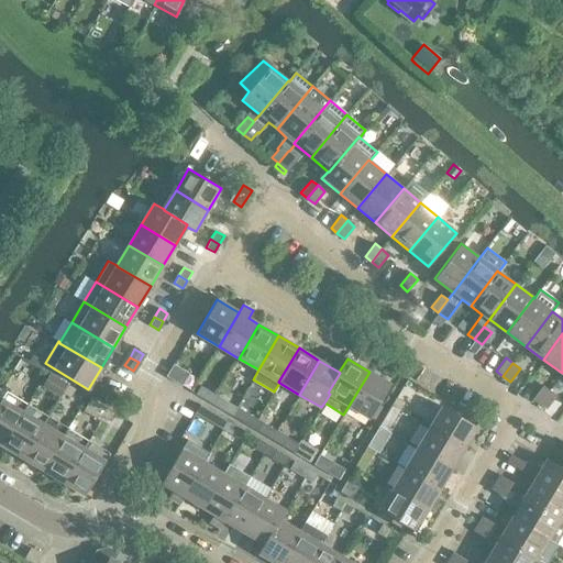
[(165,377),(181,386),(189,374),(173,364),(165,377)]
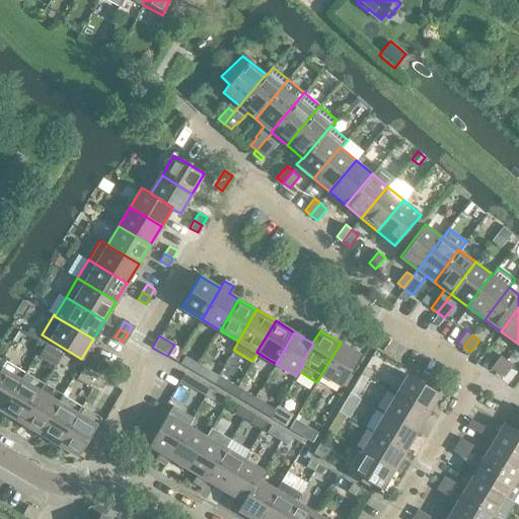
[(341,343),(321,374),(341,385),(360,354),(341,343)]
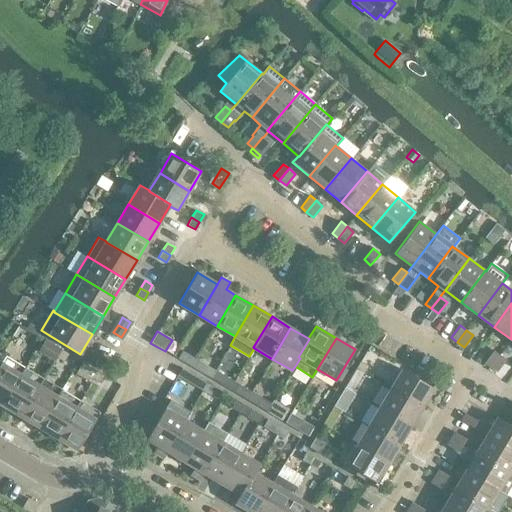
[(57,357),(61,349),(45,340),(39,351),(54,360),(57,357)]
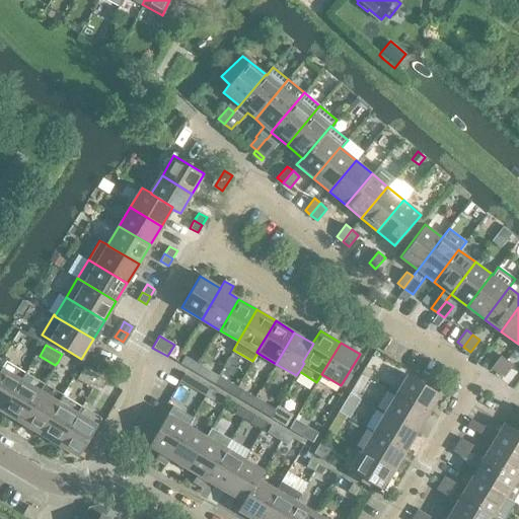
[(62,354),(58,362),(65,366),(69,358),(62,354)]
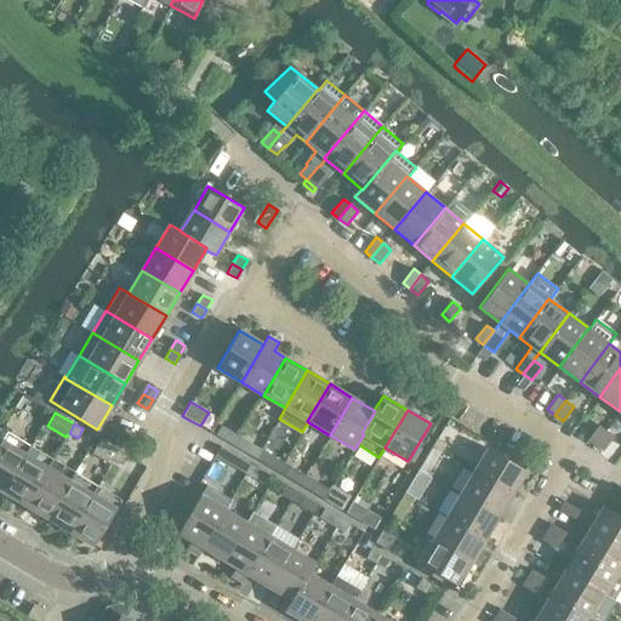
[(587,439),(594,444),(605,431),(598,425),(587,439)]
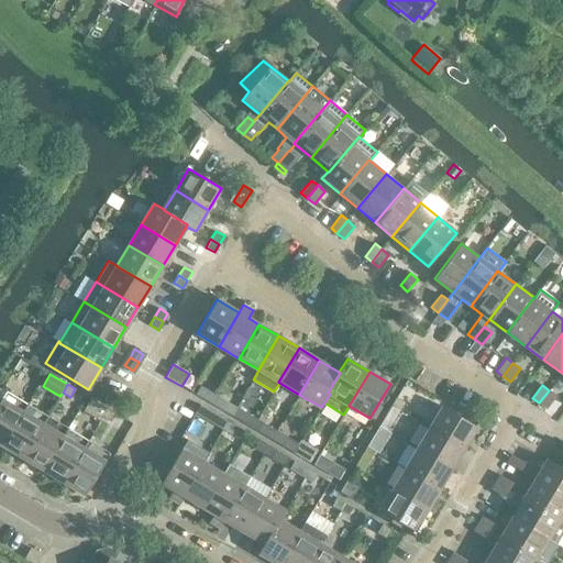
[(0,443),(2,445),(28,404),(0,386),(0,443)]
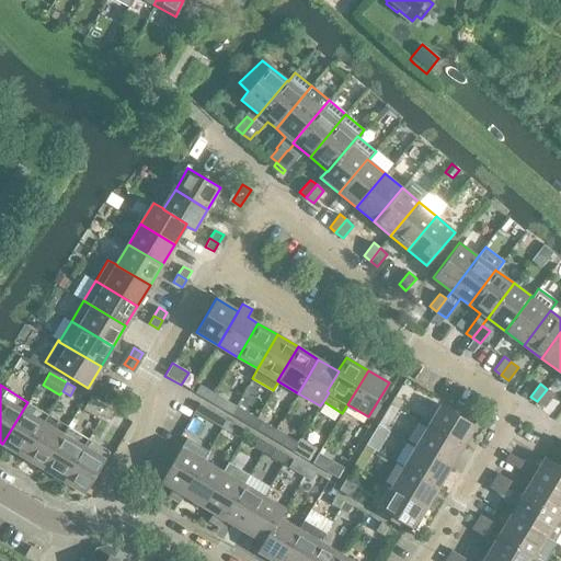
[(110,389),(104,398),(113,402),(117,393),(110,389)]
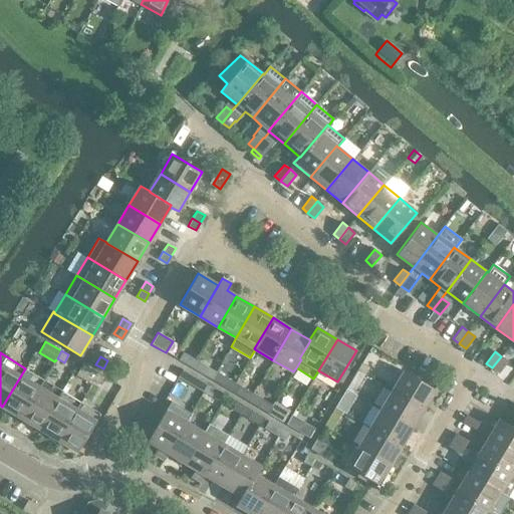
[(193,368),(198,360),(190,356),(186,363),(193,368)]
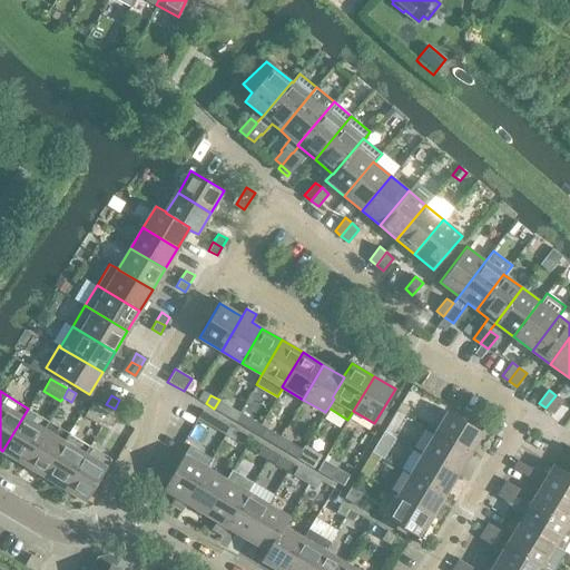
[(563,400),(556,395),(546,408),(553,413),(563,400)]
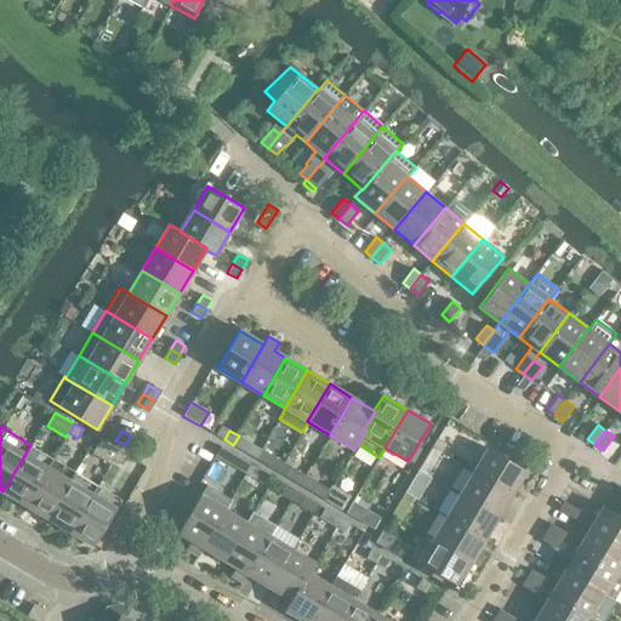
[(239,436),(233,445),(243,450),(248,442),(239,436)]
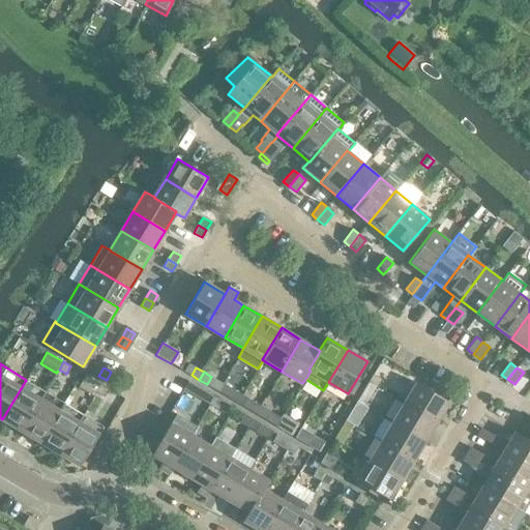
[(369,381),(377,386),(381,378),(373,374),(369,381)]
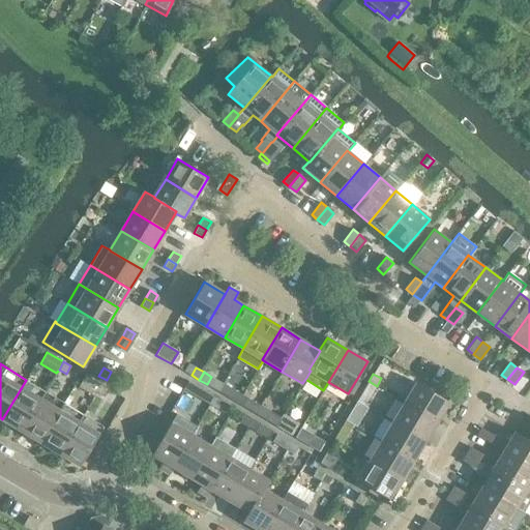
[(94,395),(96,392),(101,384),(86,375),(79,386),(94,395)]
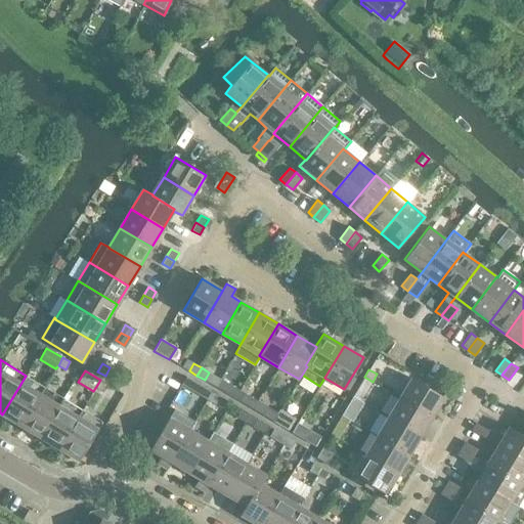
[(2,415),(22,426),(45,387),(26,376),(2,415)]
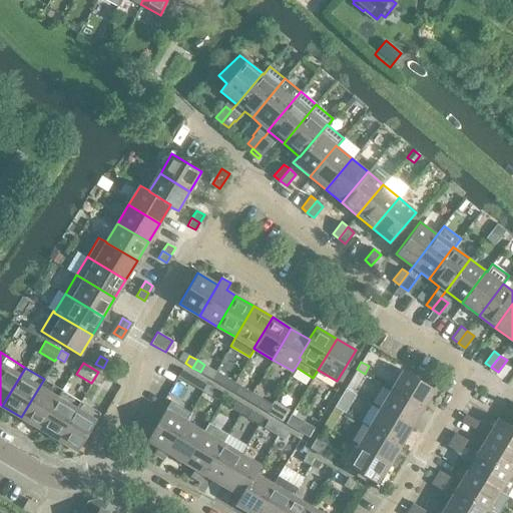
[(365,374),(357,369),(346,387),(354,392),(360,381),(365,374)]
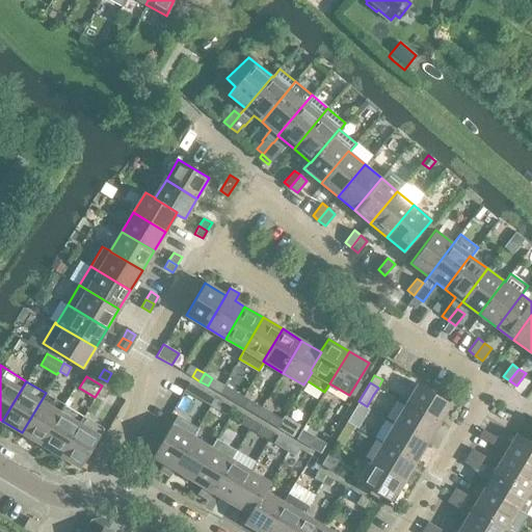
[(405,404),(437,423),(450,402),(418,383),(405,404)]
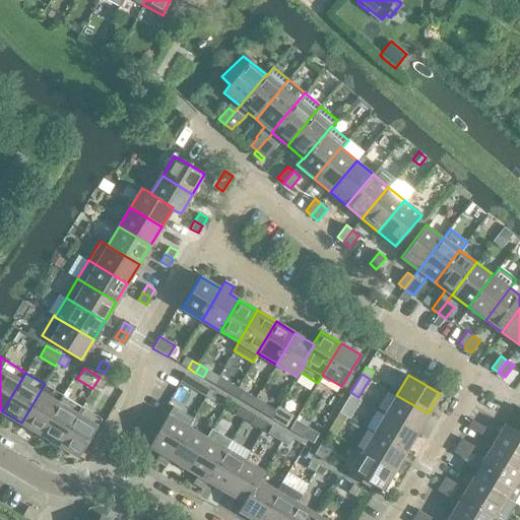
[(218,376),(213,384),(233,395),(237,387),(218,376)]
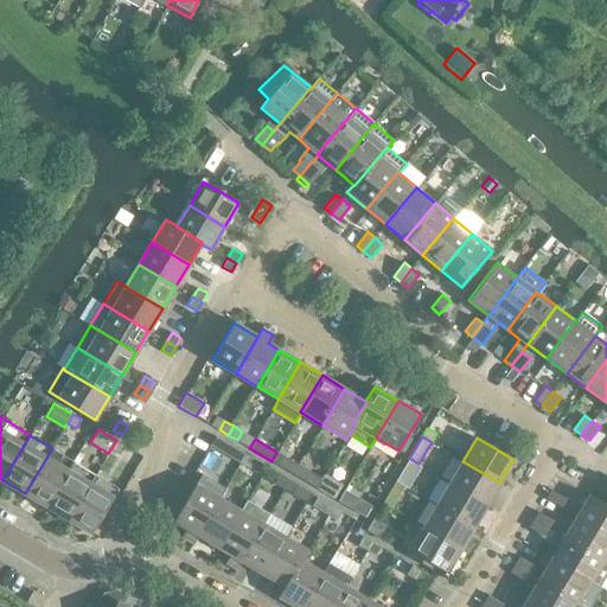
[(125,446),(122,443),(116,440),(110,449),(120,455),(125,446)]
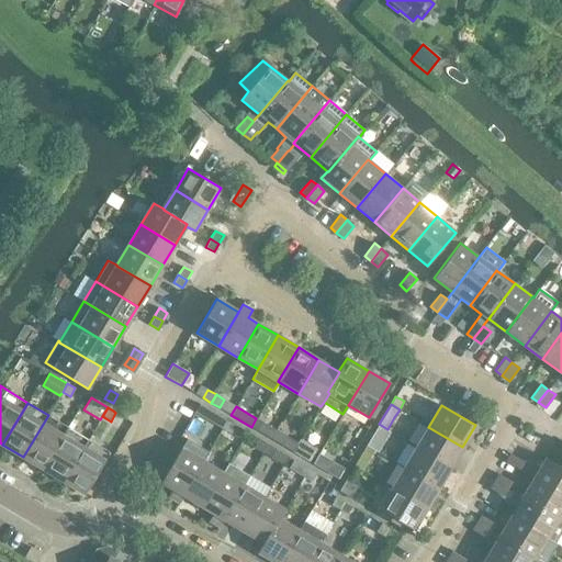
[(23,457),(43,469),(68,427),(48,415),(23,457)]
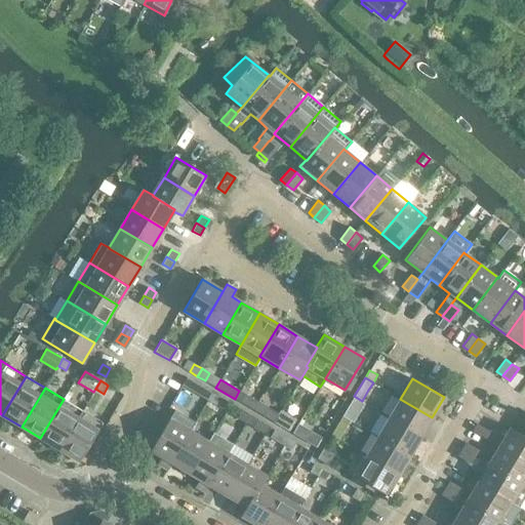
[(208,400),(212,393),(204,388),(199,395),(208,400)]
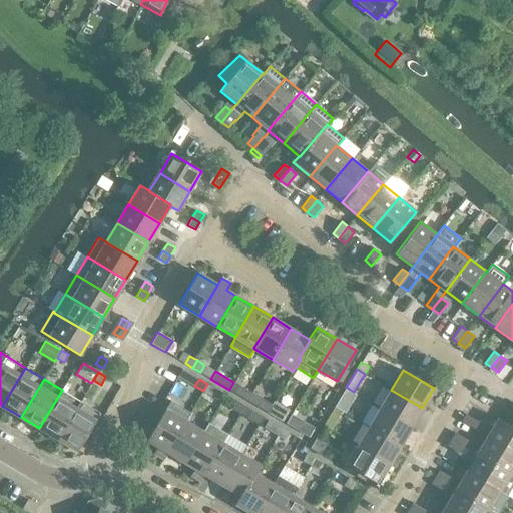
[(230,391),(248,401),(253,394),(235,383),(230,391)]
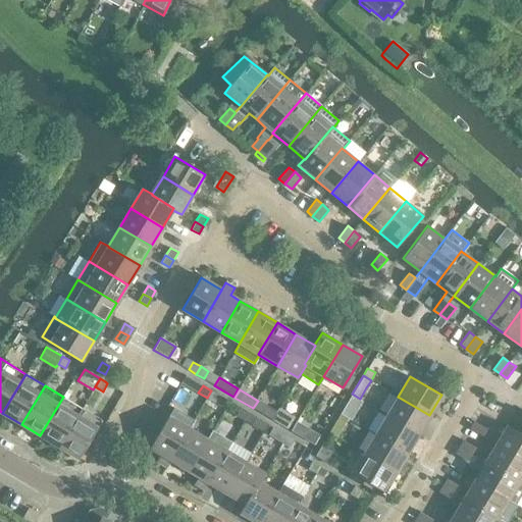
[(211,390),(207,398),(213,403),(218,395),(211,390)]
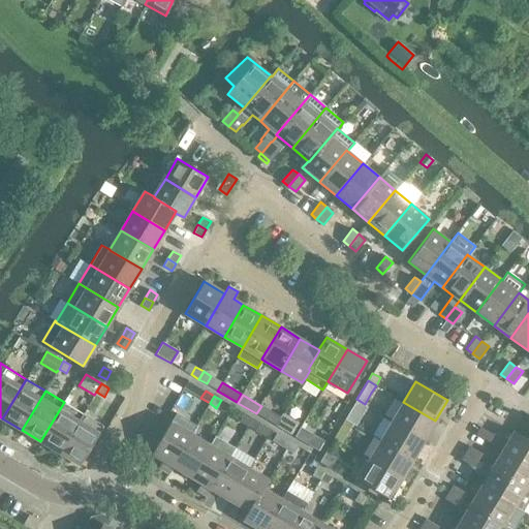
[(356,399),(345,418),(353,424),(355,426),(367,406),(364,405),(365,404),(356,399)]
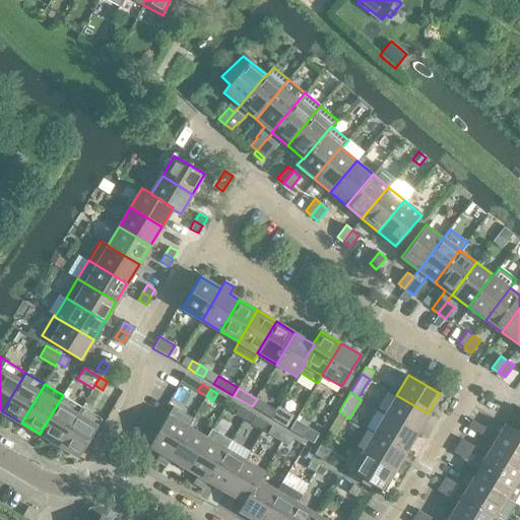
[(40,434),(59,445),(82,406),(63,395),(40,434)]
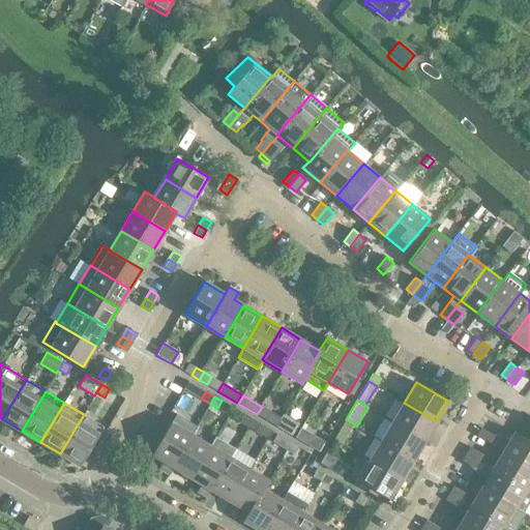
[(392,421),(424,441),(436,421),(404,403),(392,421)]
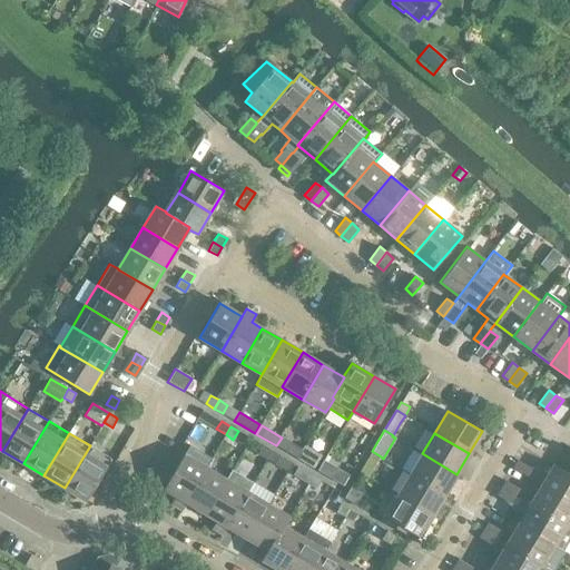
[(288,453),(296,458),(297,458),(302,449),(293,444),(288,453)]
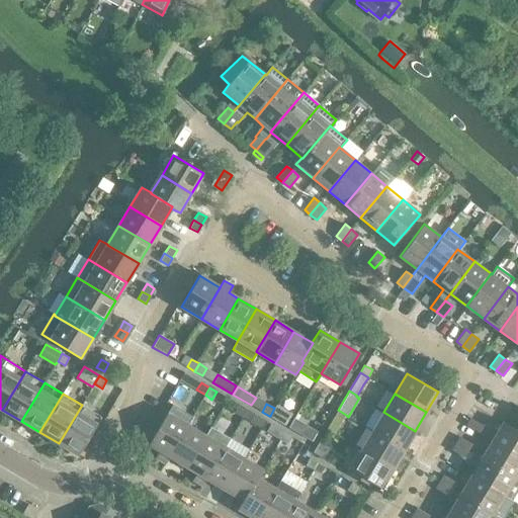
[(78,455),(97,424),(101,417),(82,405),(59,443),(78,455)]
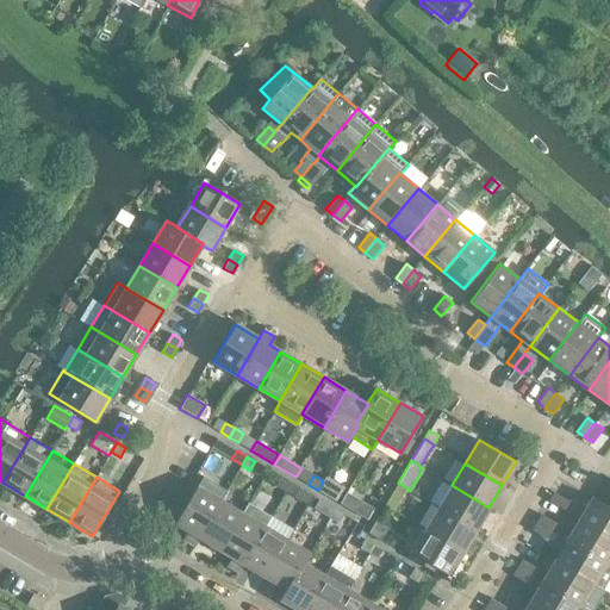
[(285,491),(291,481),(281,477),(277,485),(285,491)]
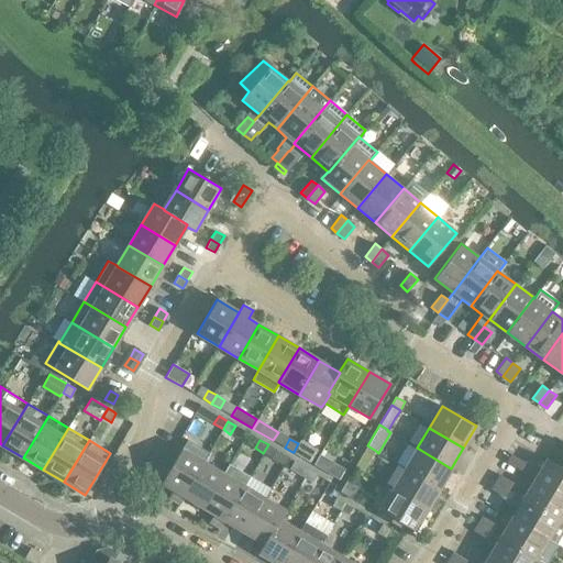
[(317,450),(300,440),(298,443),(294,452),(310,462),(317,450)]
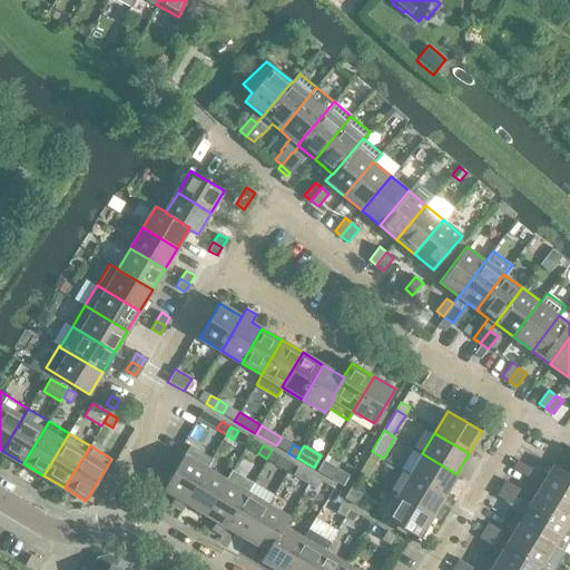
[(180,510),(185,502),(186,502),(206,468),(210,460),(188,446),(164,489),(175,495),(170,503),(180,510)]
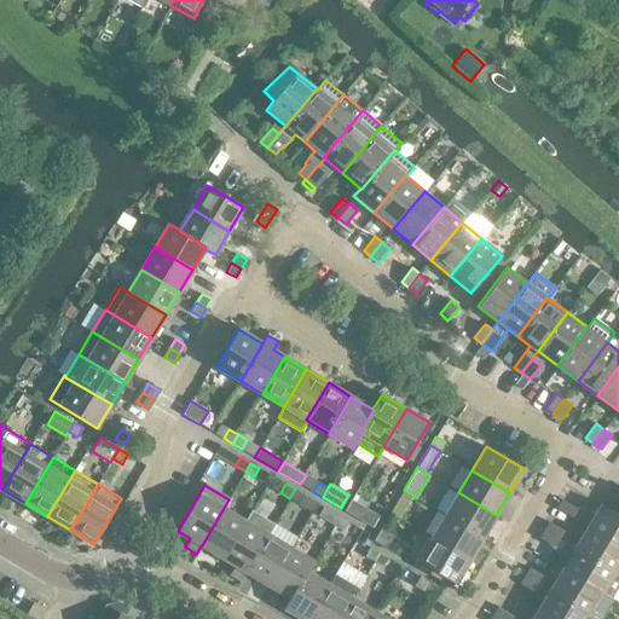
[(295,489),(289,498),(298,503),(304,495),(295,489)]
